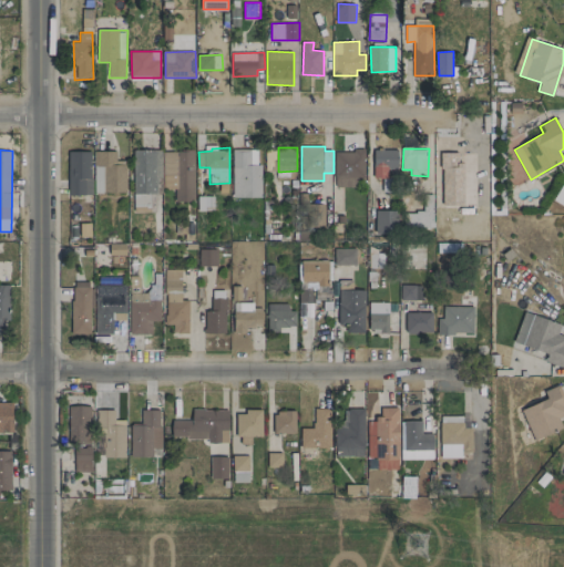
[(135,213),(157,212),(157,194),(163,194),(163,150),(134,151),(135,213)]
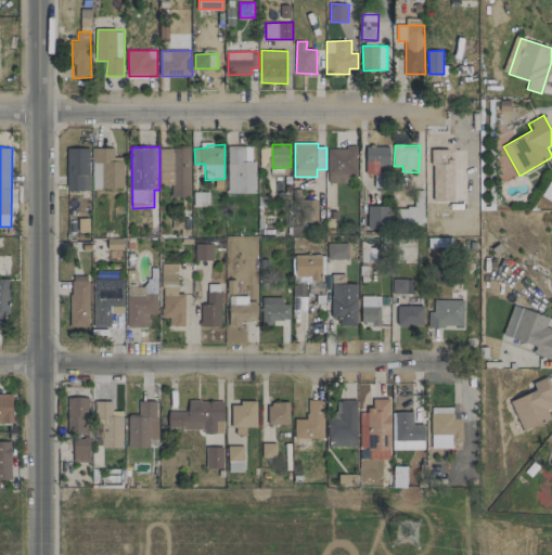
[(246,146),(229,146),(229,193),(257,193),(257,162),(246,162),(246,146)]
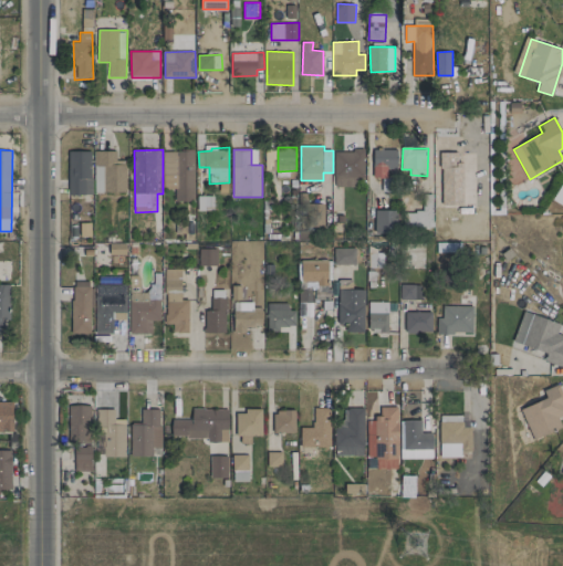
[(398,149),(375,149),(374,178),(387,178),(387,179),(397,179),(398,149)]
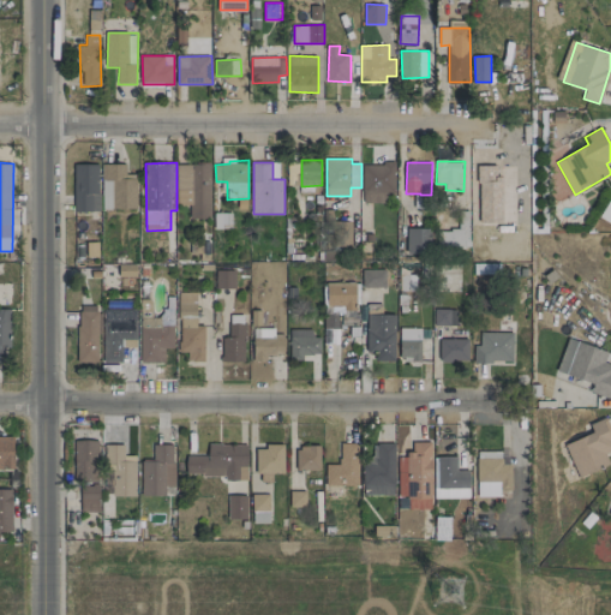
[(101,163),(76,165),(77,212),(101,212),(101,163)]
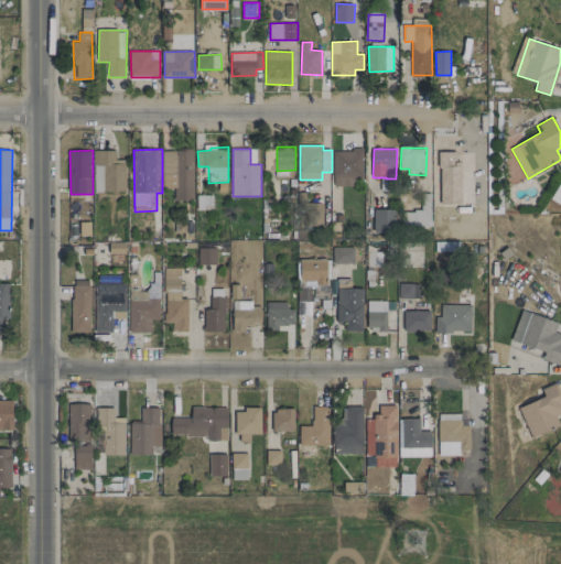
[(127,191),(127,161),(117,161),(117,151),(96,150),(95,191),(127,191)]
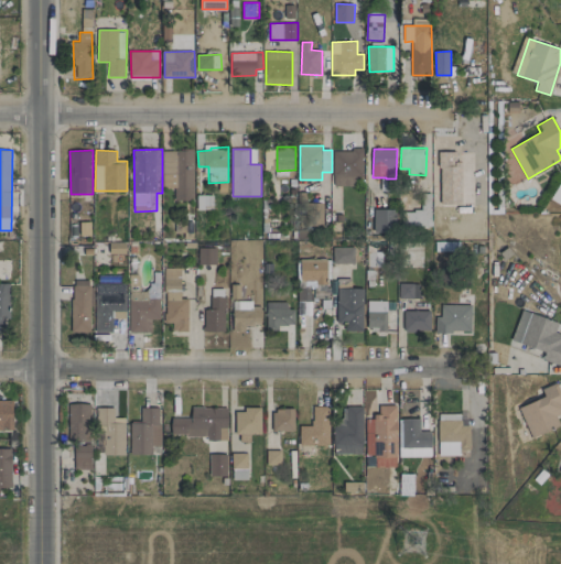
[(164,188),(175,187),(175,202),(195,202),(194,150),(163,150),(164,188)]
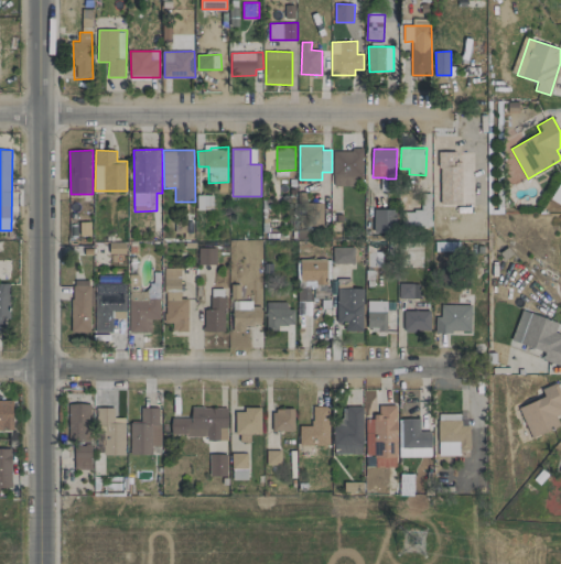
[(335,150),(334,186),(364,186),(365,150),(335,150)]
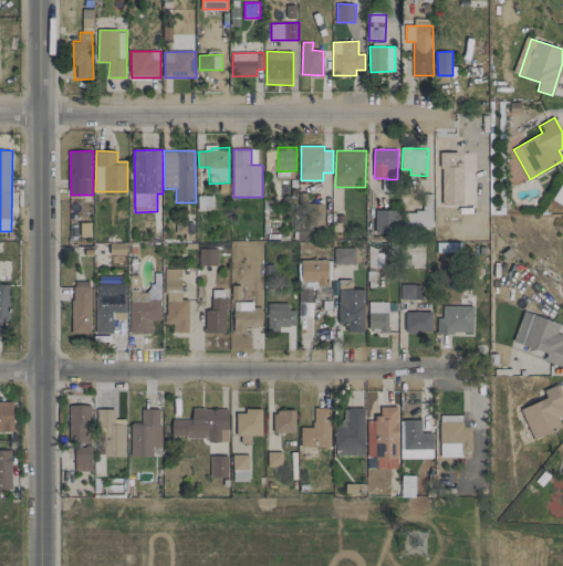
[(465,205),(464,161),(459,161),(459,152),(442,153),(442,171),(447,171),(448,205),(465,205)]
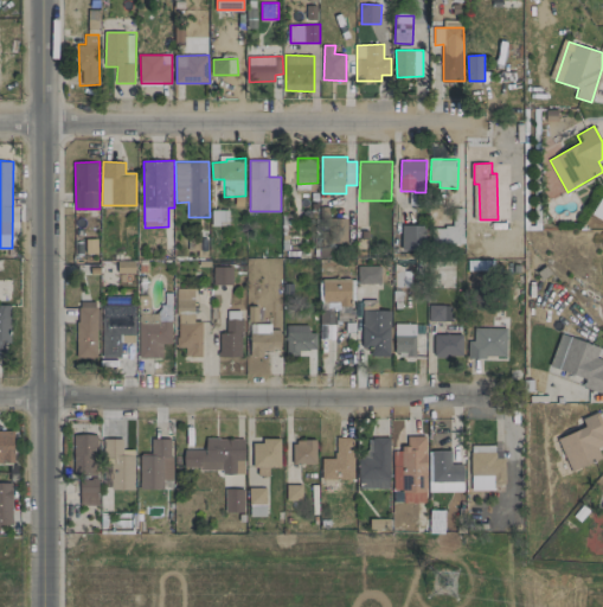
[(464,209),(454,209),(455,228),(434,228),(435,244),(466,243),(464,209)]
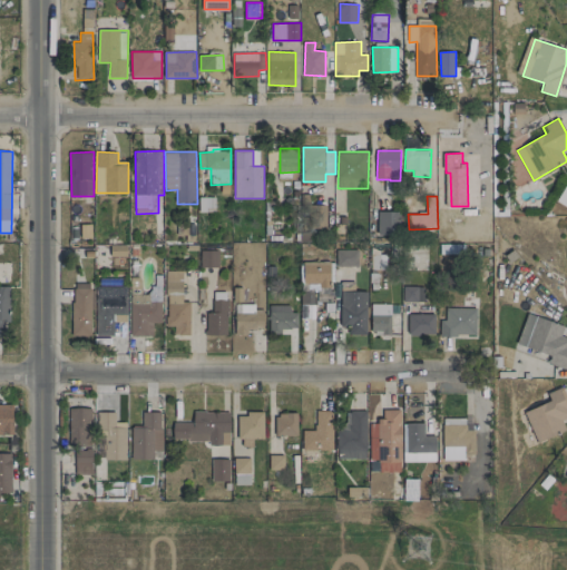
[(401,212),(379,212),(379,235),(401,235),(401,212)]
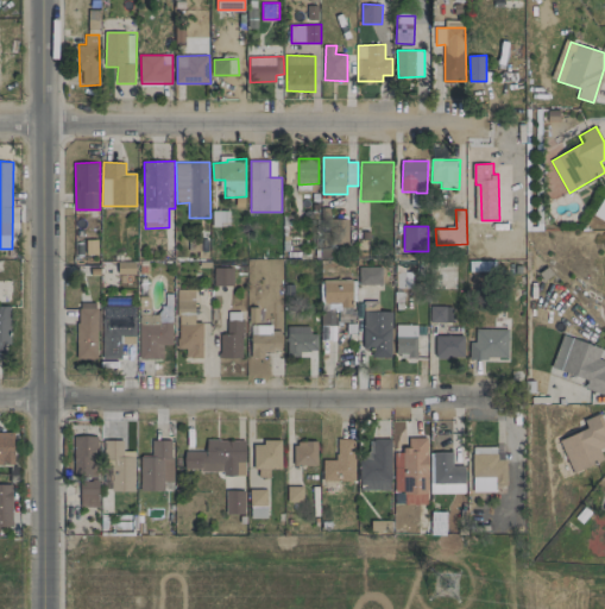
[(235,286),(234,268),(215,268),(215,286),(235,286)]
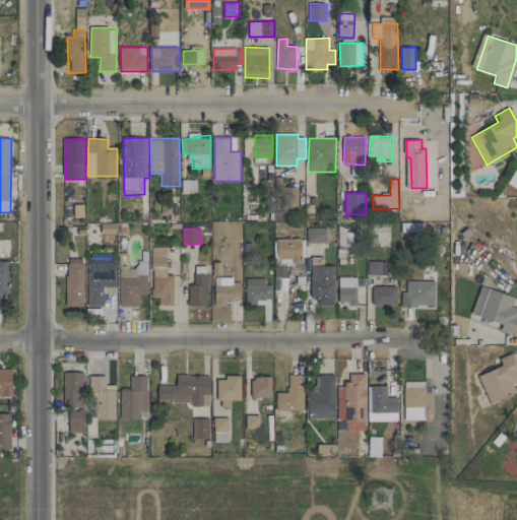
[(308,243),(328,243),(328,229),(308,229),(308,243)]
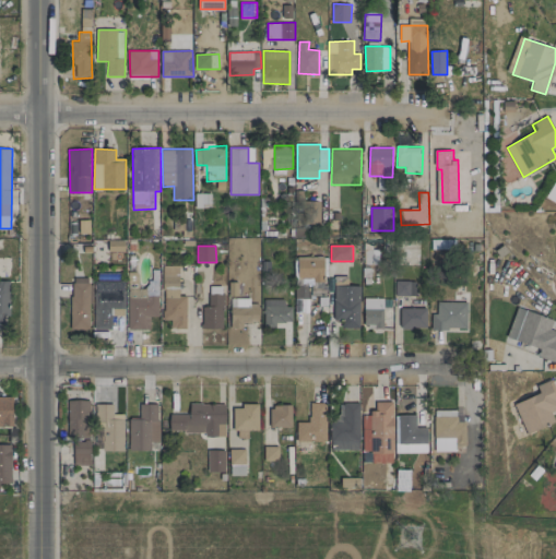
[(310,312),(310,296),(326,296),(326,257),(298,257),(298,312),(310,312)]
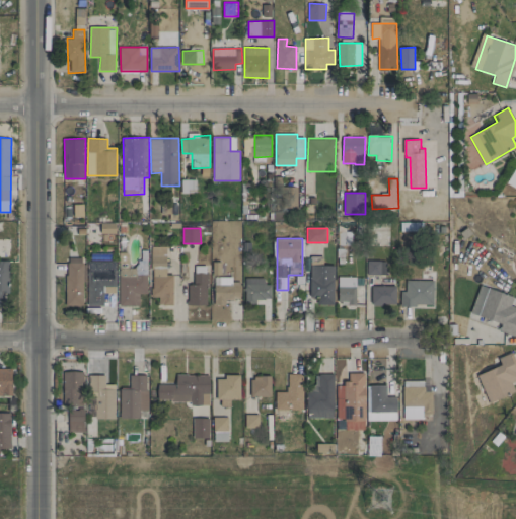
[(173,305),(174,275),(167,275),(167,246),(153,246),(153,297),(160,297),(160,305),(173,305)]
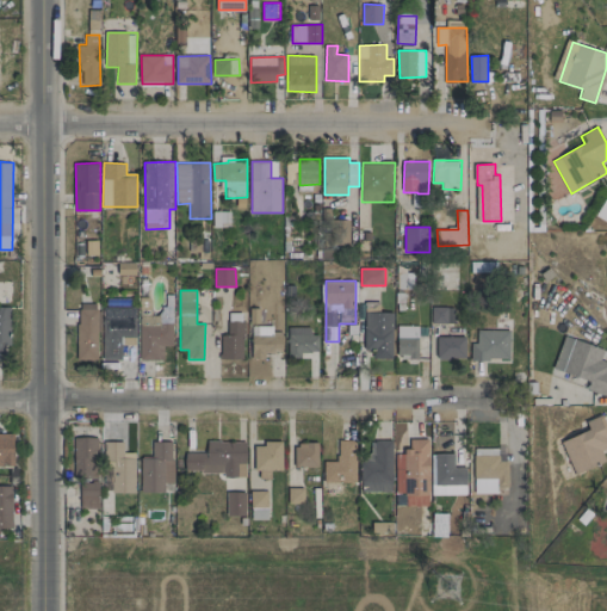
[(394,359),(395,313),(381,312),(382,302),(367,302),(365,350),(376,350),(375,358),(394,359)]
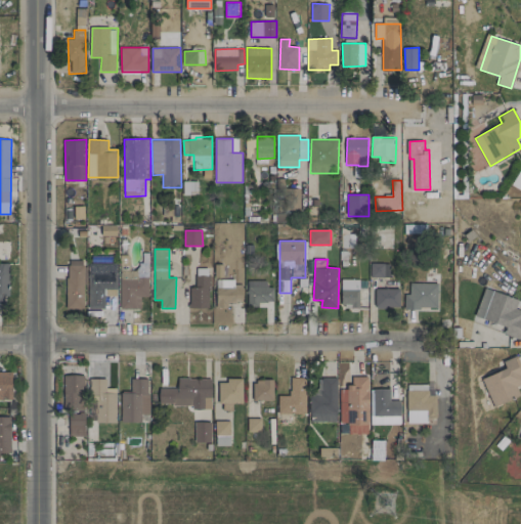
[(10,297),(10,263),(0,263),(0,307),(5,308),(5,297),(10,297)]
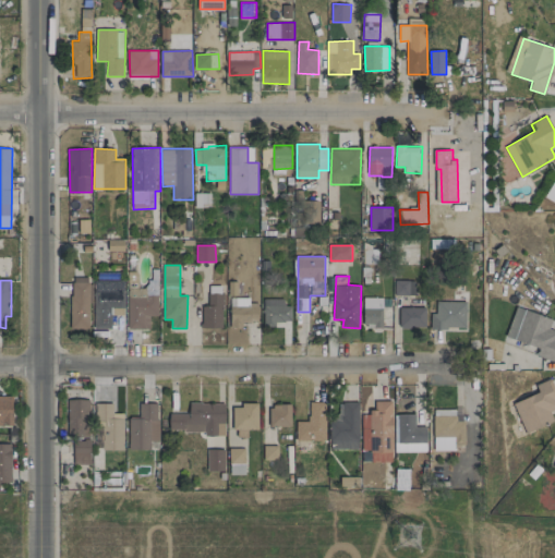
[(415,280),(396,281),(396,295),(417,295),(415,280)]
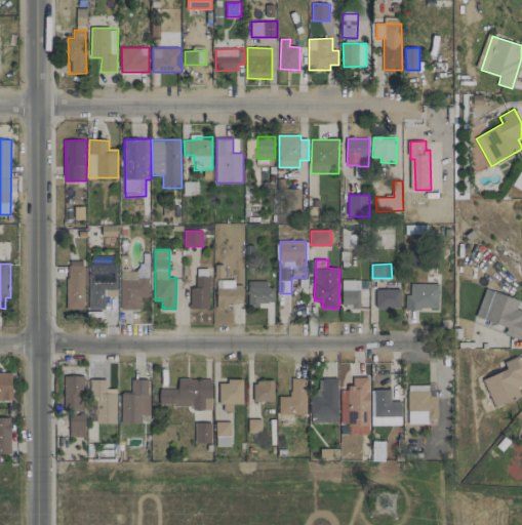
[(85,266),(69,266),(68,309),(85,310),(85,266)]
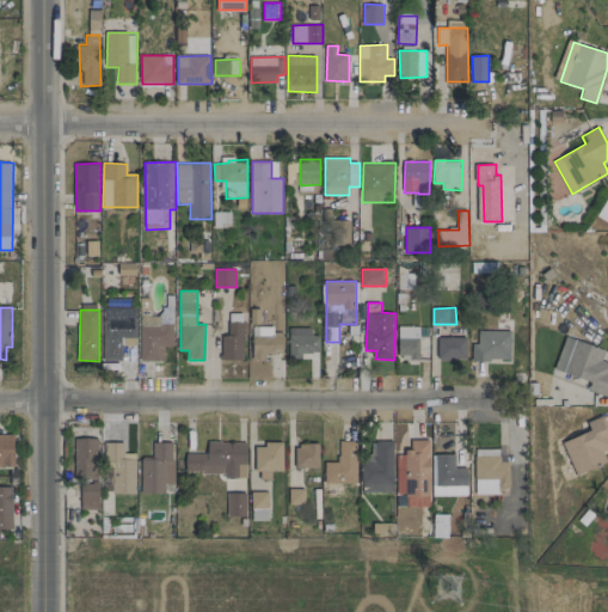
[(137,346),(139,317),(124,317),(124,312),(108,312),(106,361),(123,362),(124,346),(137,346)]
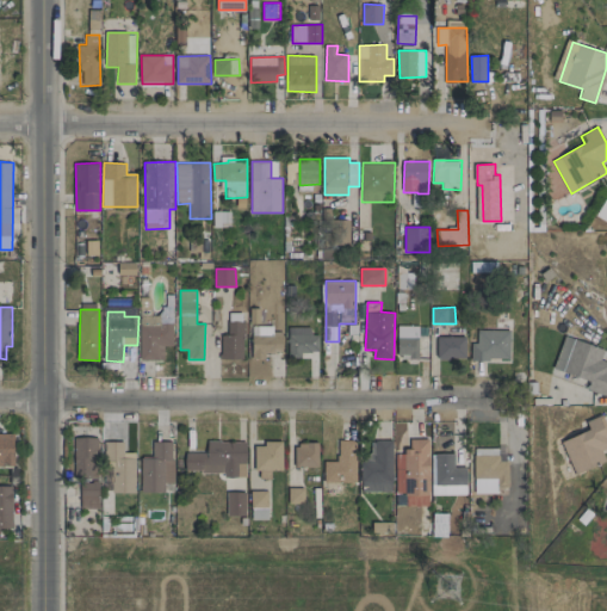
[(141,359),(165,360),(165,346),(174,346),(174,315),(142,314),(141,359)]
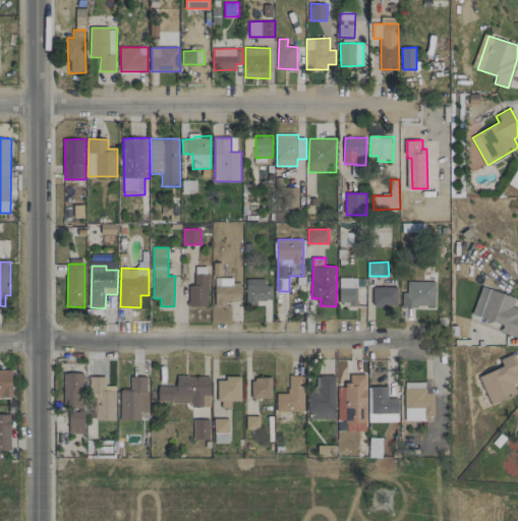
[(209,306),(210,275),(195,275),(195,286),(189,285),(189,306),(209,306)]
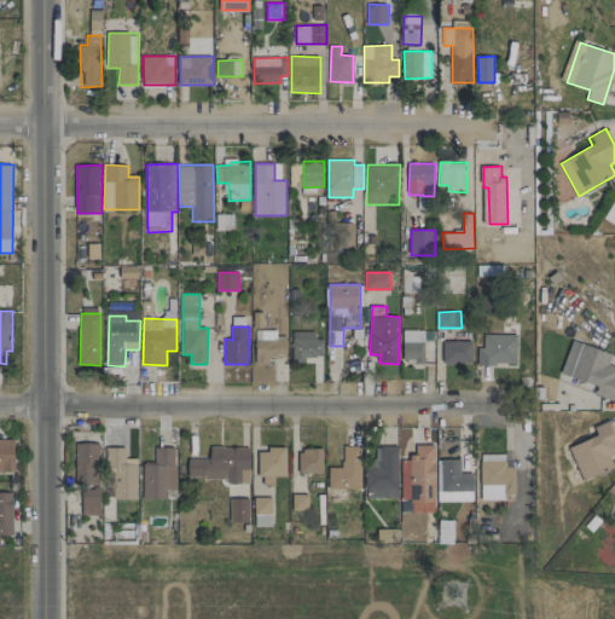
[(256,333),(257,364),(271,363),(270,357),(288,357),(288,331),(256,333)]
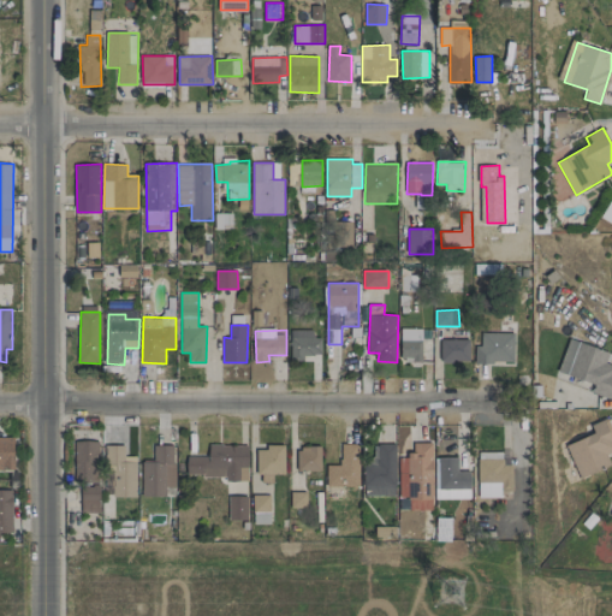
[(423,362),(423,330),(402,330),(402,359),(414,359),(414,362),(423,362)]
